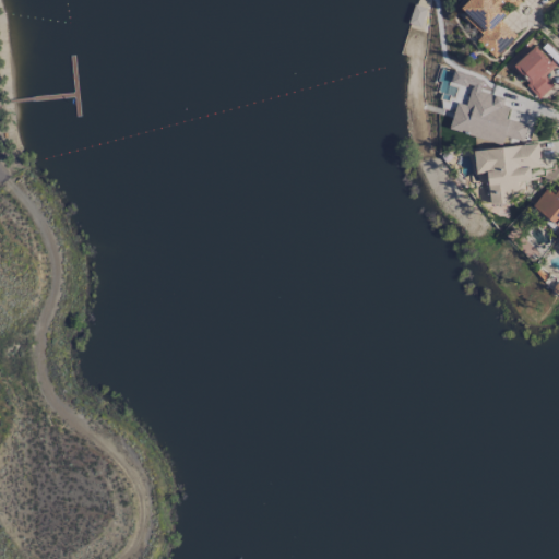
[(549,0),(467,0),(459,11),(483,34),(476,40),(495,58),(515,35),(497,18),(513,0),(549,0),(550,0),(549,0)]
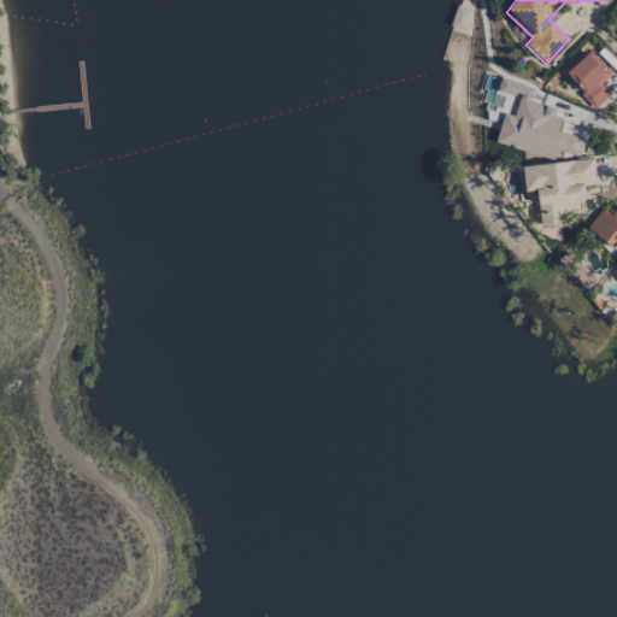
[(600,83),(611,74),(591,51),(565,75),(597,107),(611,93),(600,83)]
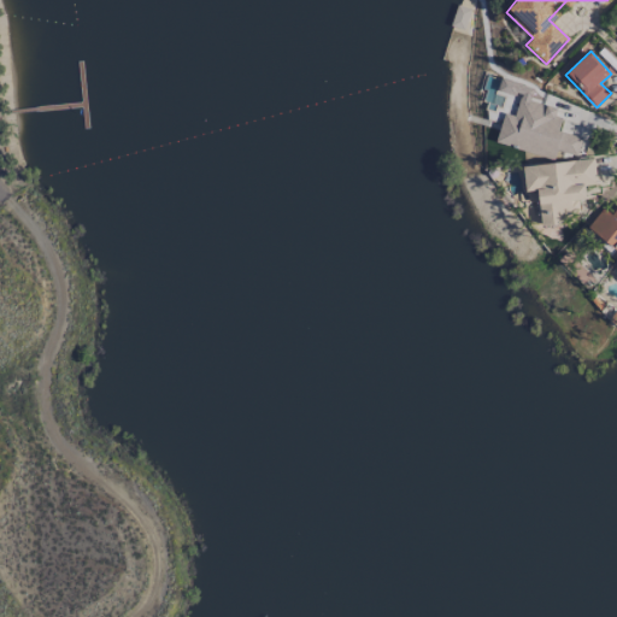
[(504,113),(495,144),(553,159),(556,151),(576,156),(581,137),(558,131),(562,118),(554,117),(556,109),(518,98),(513,116),(504,113)]
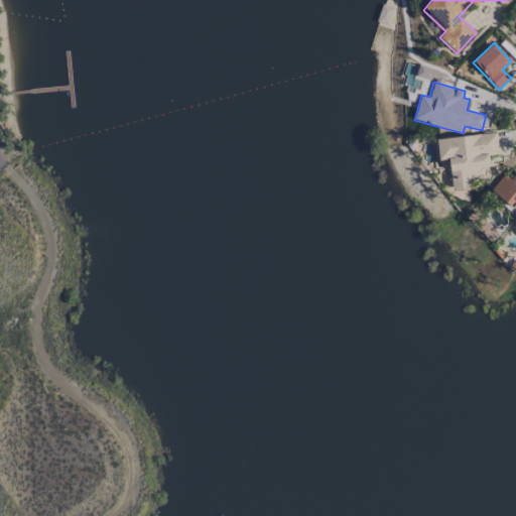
[(436,139),(438,160),(448,159),(452,188),(469,187),(468,178),(485,176),(484,167),(490,166),(489,155),(498,154),(496,133),(436,139)]
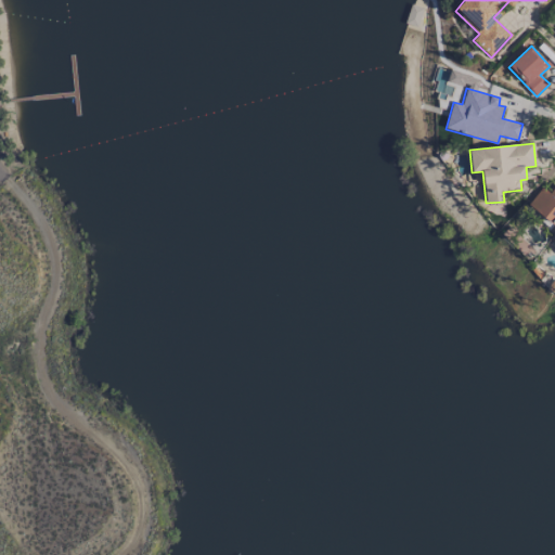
[(554,186),(550,194),(542,188),(528,205),(553,226),(554,222),(554,186)]
